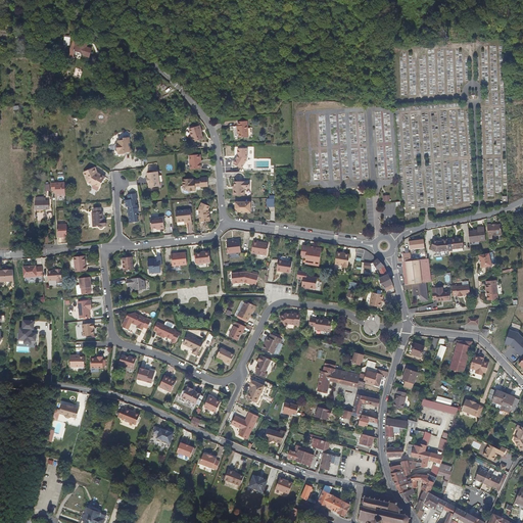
[(74,50),(84,53),(83,55),(89,57),(92,49),(87,47),(88,44),(78,41),(77,42),(74,41),(70,48),(74,50)]
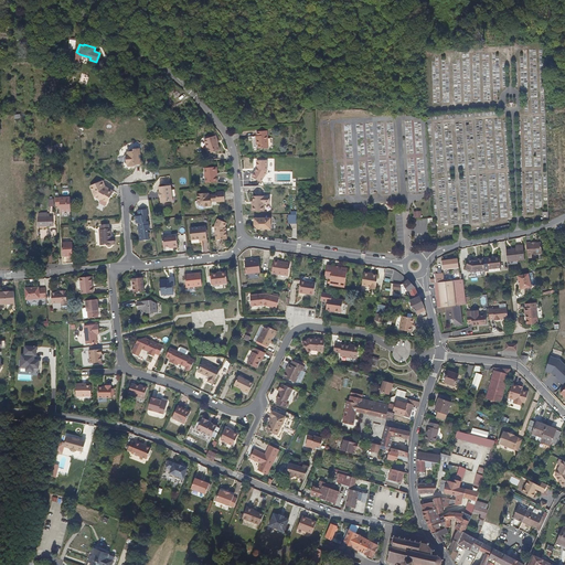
[(257,131),(258,136),(258,139),(256,139),(256,144),(258,144),(257,148),(268,148),(268,131),(257,131)]
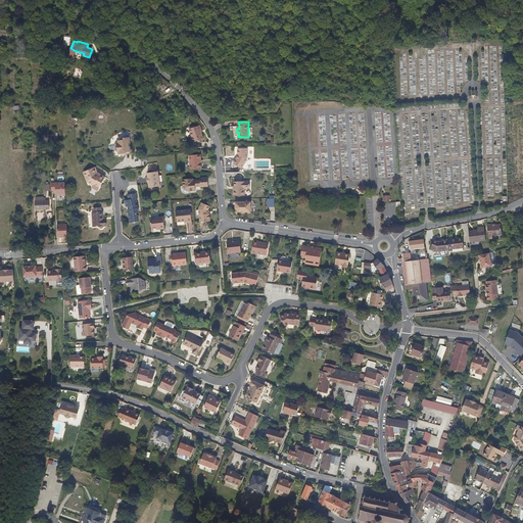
[(201,128),(191,132),(194,139),(193,140),(195,145),(206,141),(201,128)]
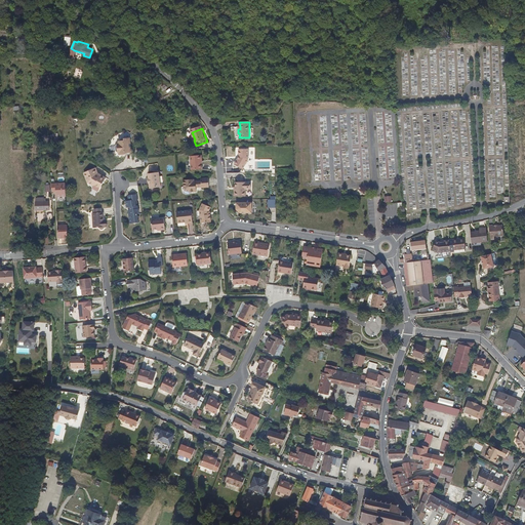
[(119,140),(119,144),(118,144),(116,146),(116,151),(119,153),(121,153),(121,155),(126,154),(126,153),(132,152),(130,137),(125,138),(125,140),(119,140)]
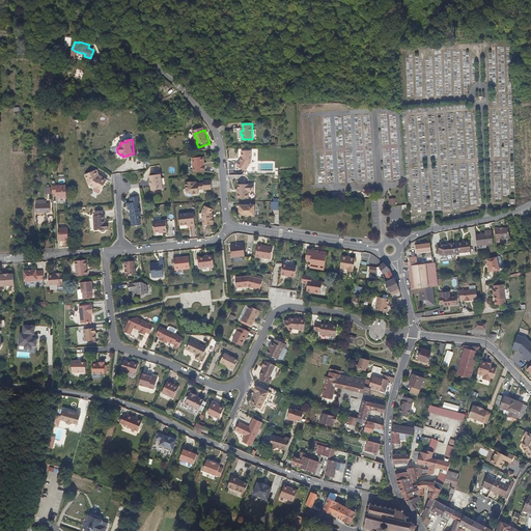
[(252,161),(252,150),(242,150),(242,159),(238,166),(246,171),(252,161)]
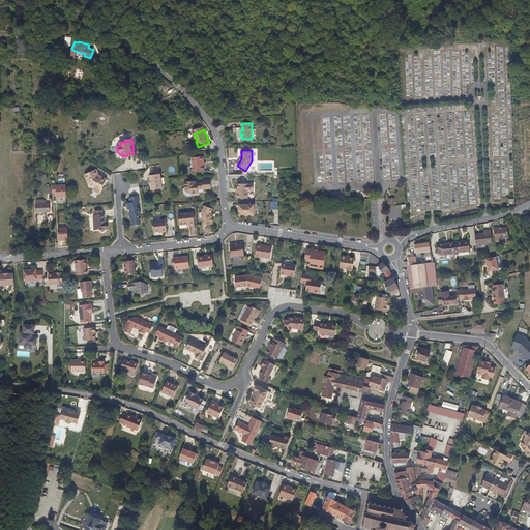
[(206,170),(206,165),(205,160),(207,160),(207,156),(194,157),(195,171),(206,170)]
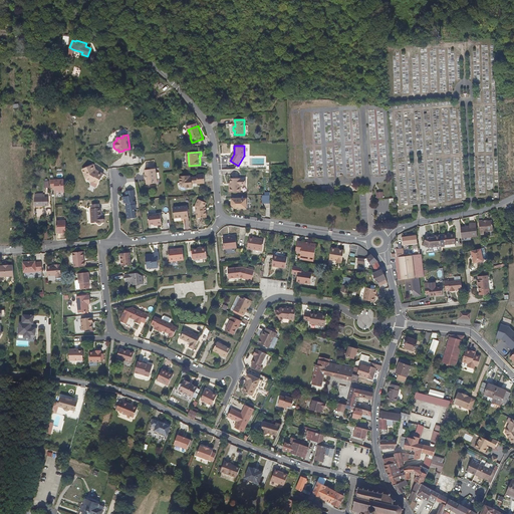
[(93,165),(91,166),(94,171),(103,176),(104,174),(95,170),(93,165)]
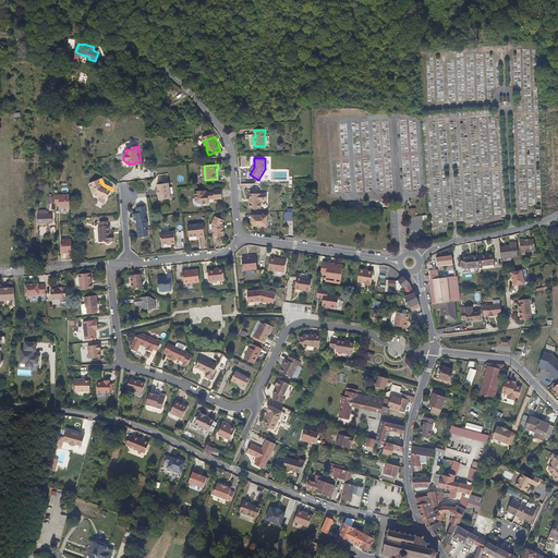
[(102,185),(99,180),(89,184),(94,195),(100,198),(106,201),(112,191),(102,185)]
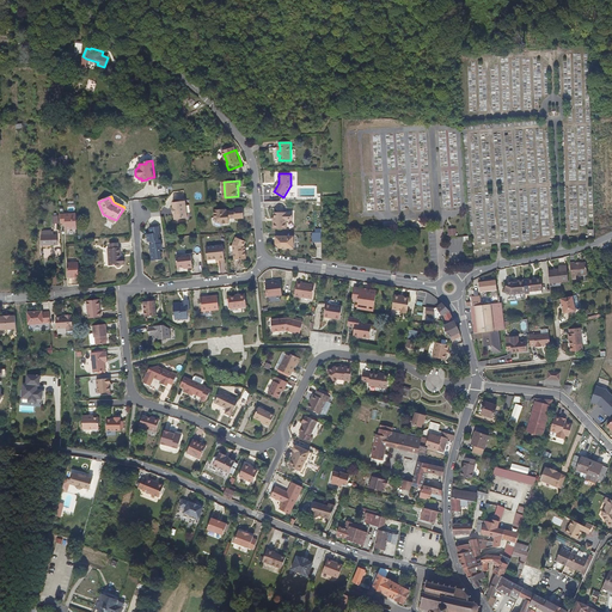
[(173,202),(175,207),(173,208),(175,214),(176,219),(189,218),(185,200),(173,202)]
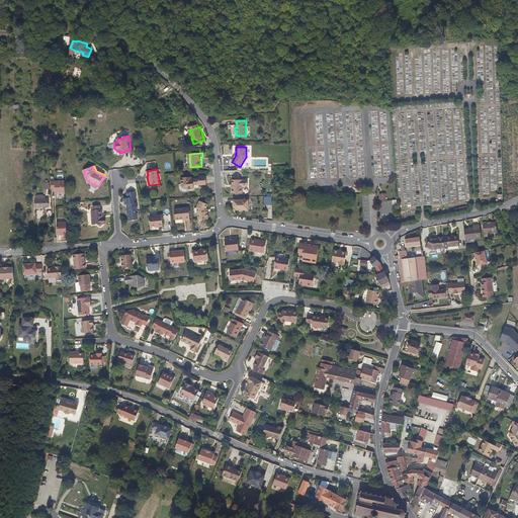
[(192,176),(182,177),(183,182),(183,185),(183,186),(184,188),(185,190),(188,192),(195,192),(195,187),(200,187),(200,188),(208,187),(207,175),(199,176),(200,178),(194,179),(194,178),(193,178),(192,176)]
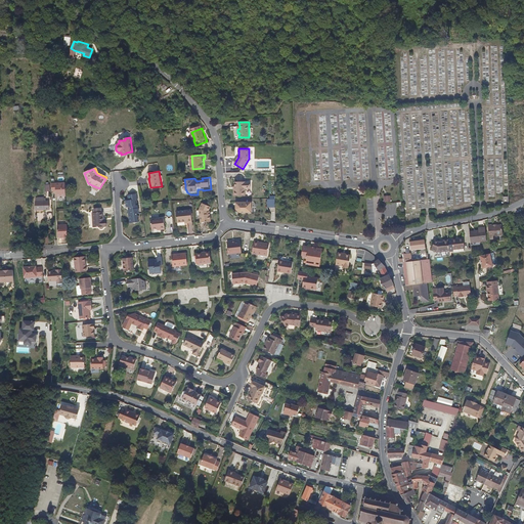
[(235,181),(236,186),(236,189),(234,189),(234,195),(247,195),(247,188),(252,188),(252,182),(247,182),(247,181),(235,181)]
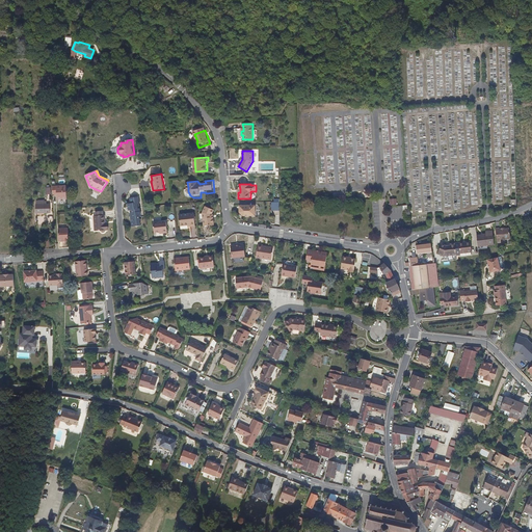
[(57,198),(67,198),(67,185),(52,186),(52,194),(56,193),(57,198)]
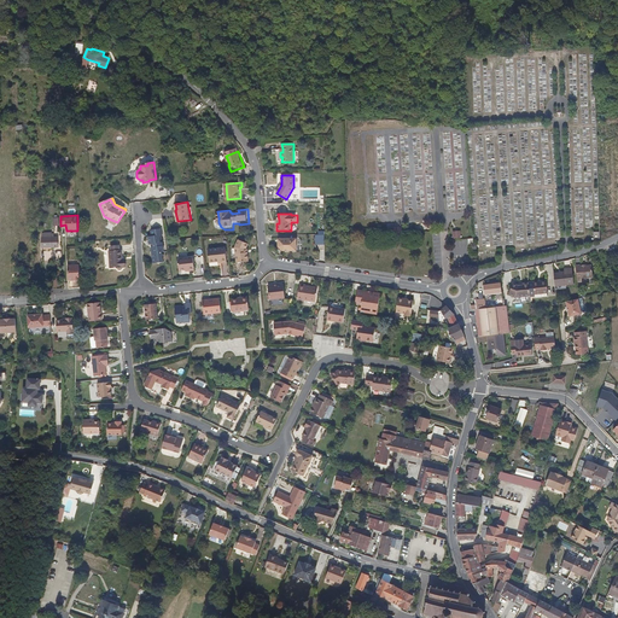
[(162,226),(155,227),(152,229),(153,235),(150,235),(151,243),(155,243),(156,251),(153,251),(155,262),(164,261),(163,250),(165,250),(164,240),(162,240),(161,234),(163,234),(162,226)]
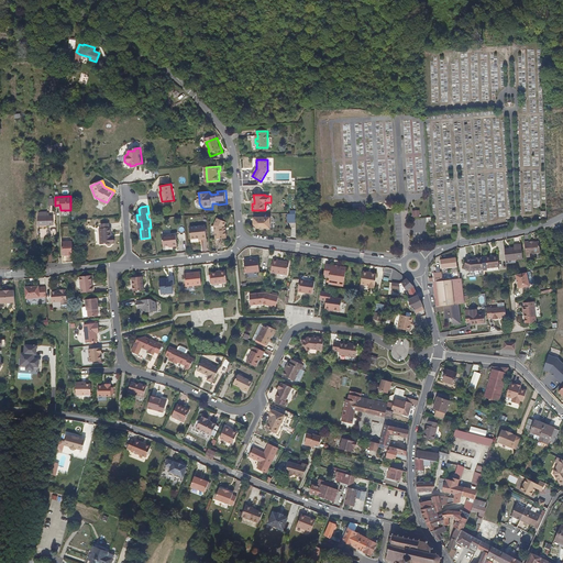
[(47,212),(37,213),(37,227),(52,225),(52,217),(50,217),(50,214),(47,214),(47,212)]
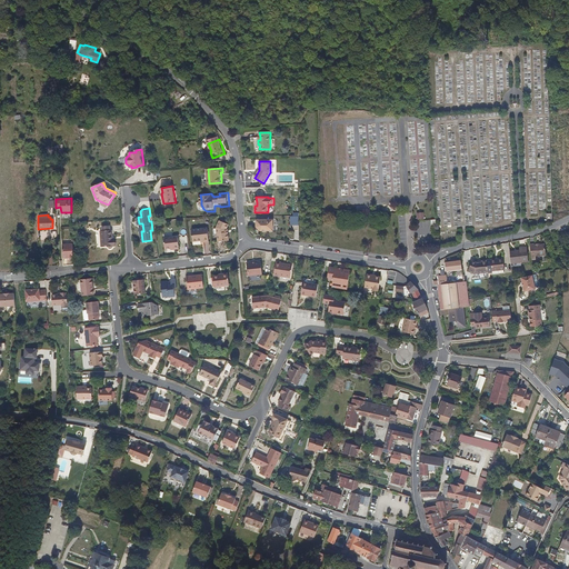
[(273,219),(257,219),(257,227),(262,230),(273,230),(273,219)]
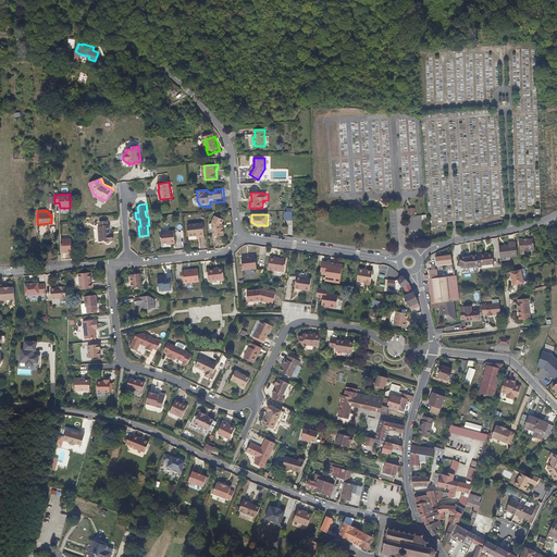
[(217,215),(212,223),(214,236),(225,235),(224,226),(223,226),(223,224),(225,220),(217,215)]
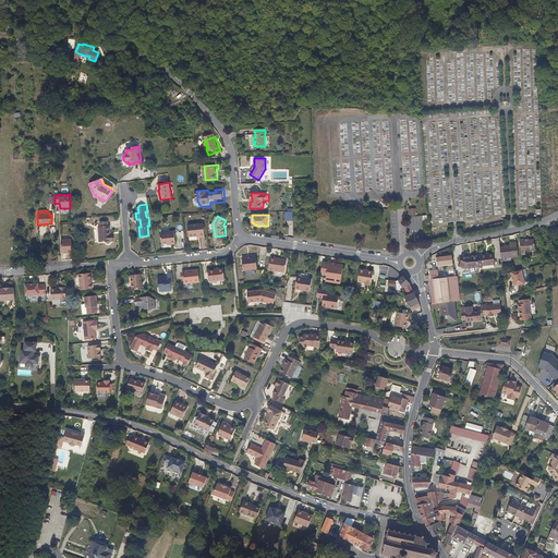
[(101,227),(99,227),(100,242),(106,242),(109,244),(111,243),(112,241),(113,241),(113,234),(111,234),(111,226),(109,226),(109,221),(100,222),(101,227)]
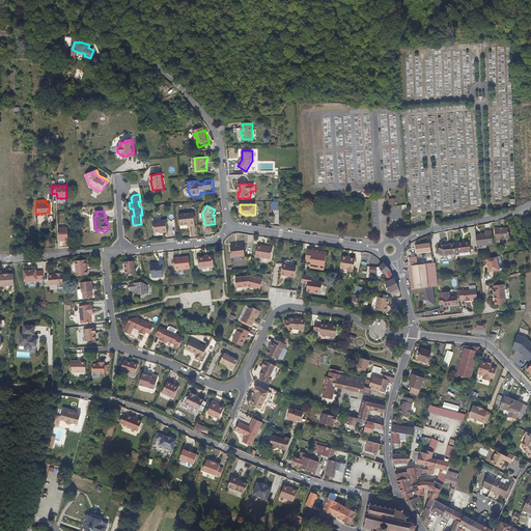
[(192,224),(192,225),(197,225),(196,213),(180,215),(182,225),(189,224),(192,224)]
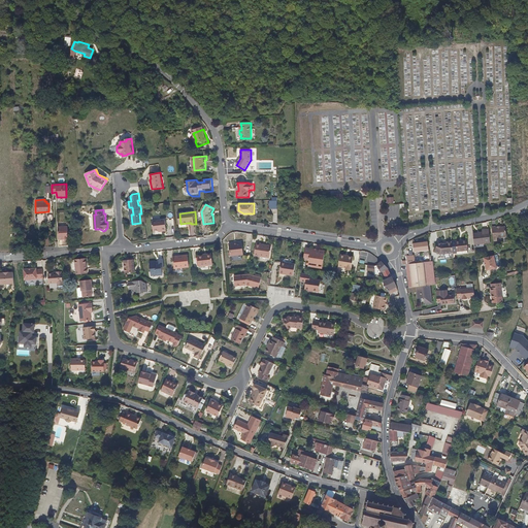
[(154,220),(155,231),(160,230),(163,230),(163,231),(168,231),(167,219),(154,220)]
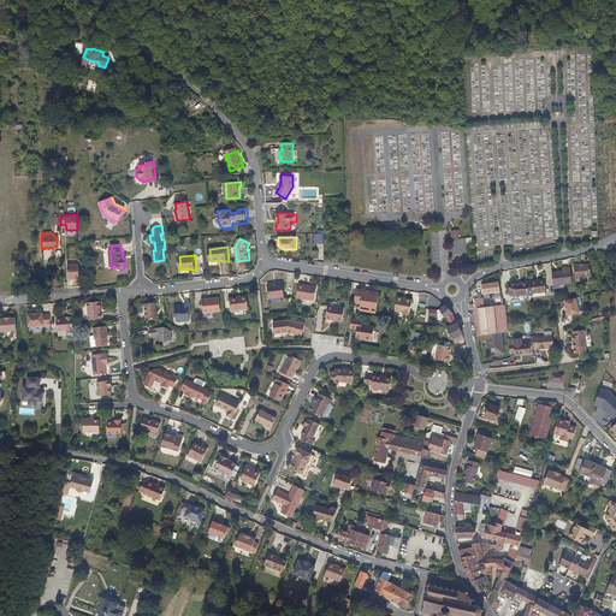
[(67,265),(67,279),(80,278),(80,264),(67,265)]
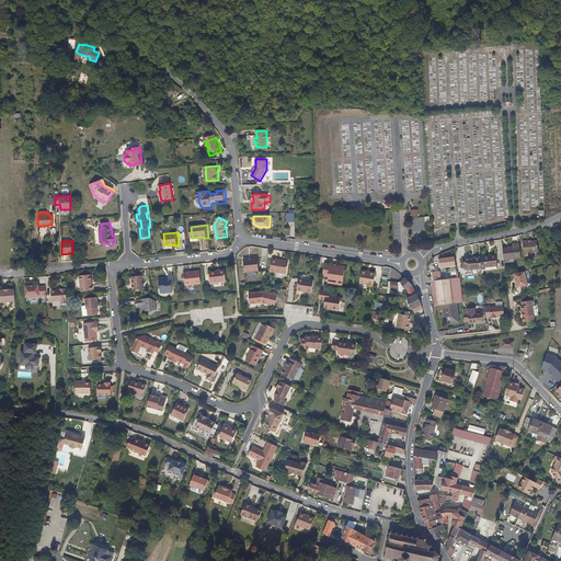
[(526,240),(523,241),(524,255),(528,255),(527,252),(538,251),(537,240),(526,241),(526,240)]
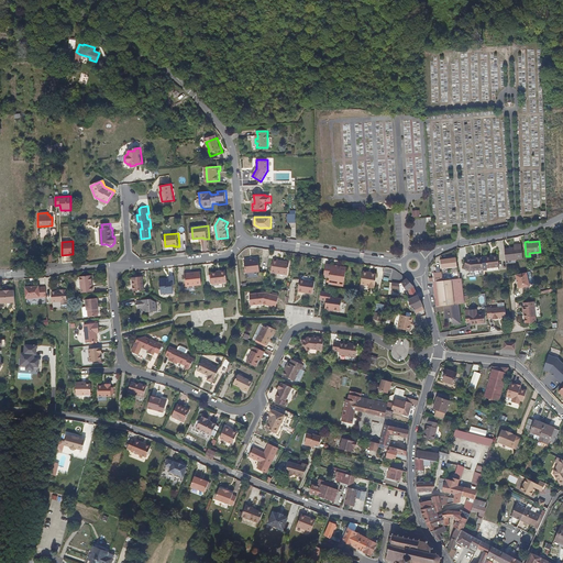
[(514,247),(504,249),(505,260),(515,258),(522,258),(521,244),(514,244),(514,247)]
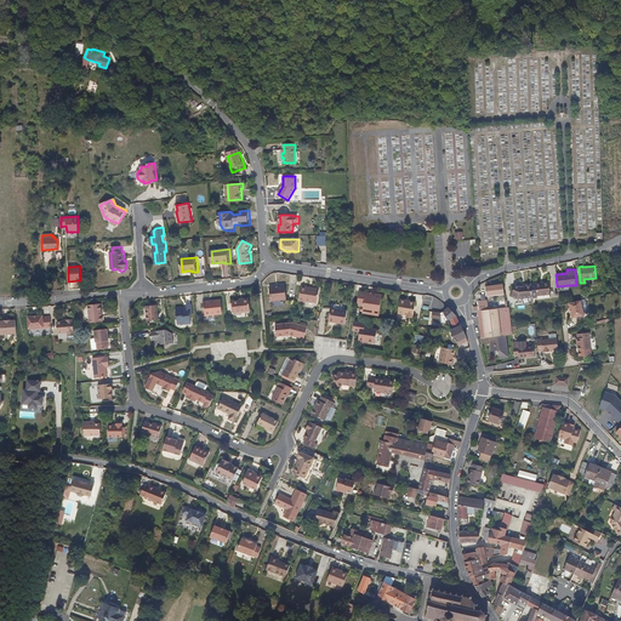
[(548,281),(536,284),(537,300),(545,298),(545,296),(551,295),(548,281)]
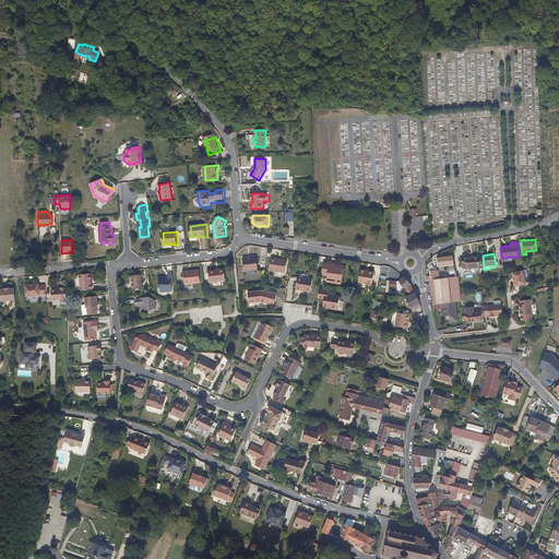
[(475,269),(479,268),(478,256),(473,257),(473,259),(468,259),(464,257),(460,266),(466,270),(472,269),(475,269)]
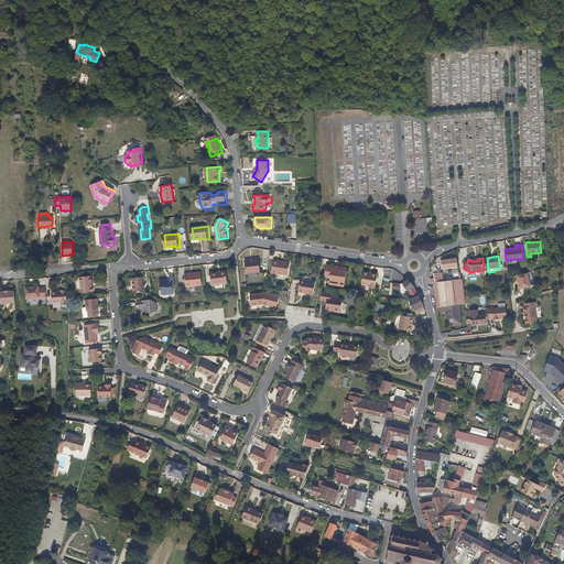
[(260,272),(259,259),(253,260),(253,261),(250,262),(250,260),(245,261),(246,273),(260,272)]
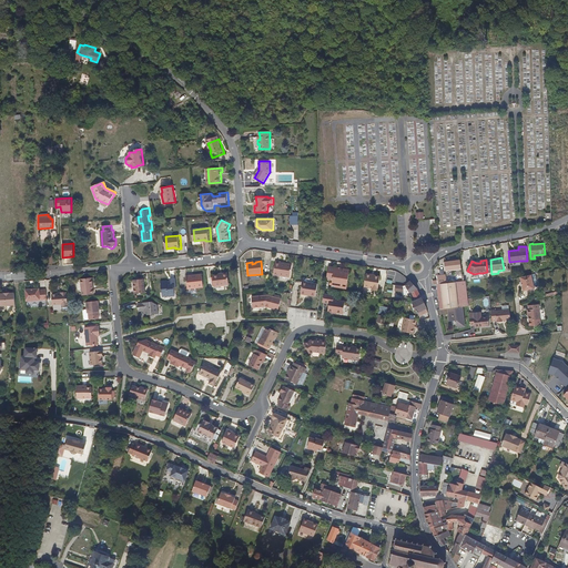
[(290,277),(292,265),(281,263),(281,262),(276,261),(274,274),(290,277)]
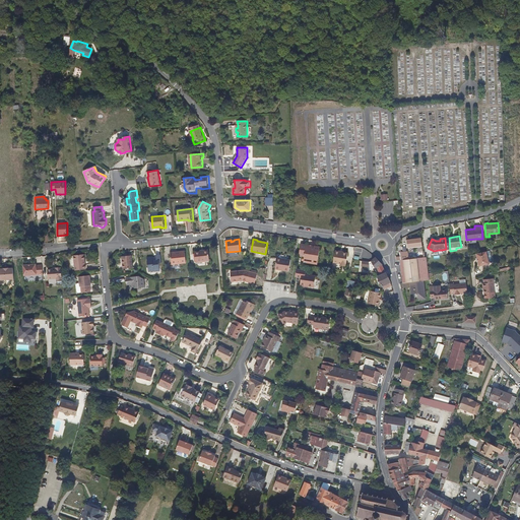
[(421,244),(420,239),(407,240),(407,248),(421,246),(421,244)]
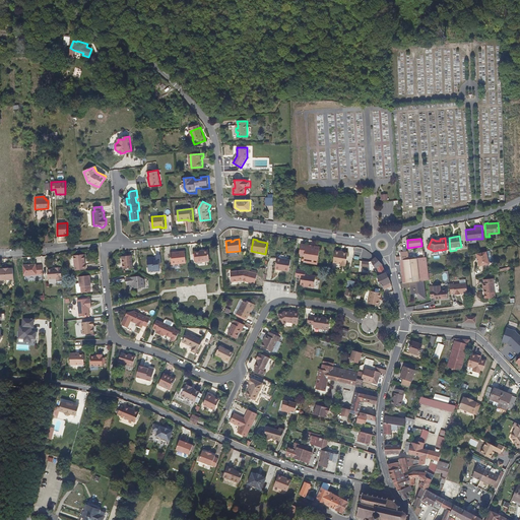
[(320,249),(301,246),(300,256),(305,256),(304,260),(312,261),(313,260),(318,261),(320,249)]
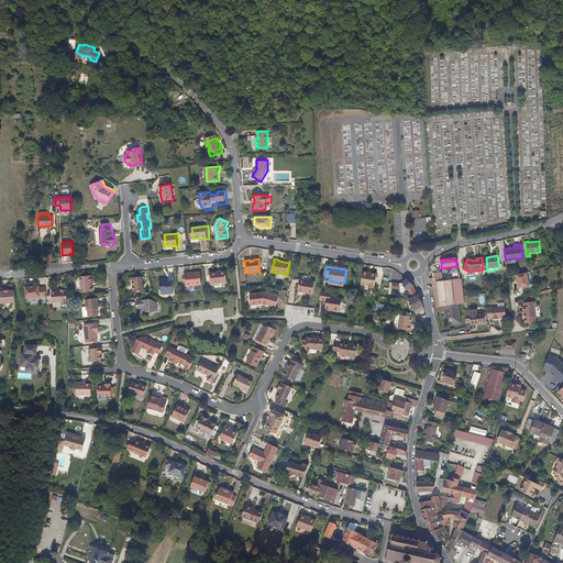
[(227,283),(225,269),(221,271),(221,272),(211,273),(212,284),(227,283)]
